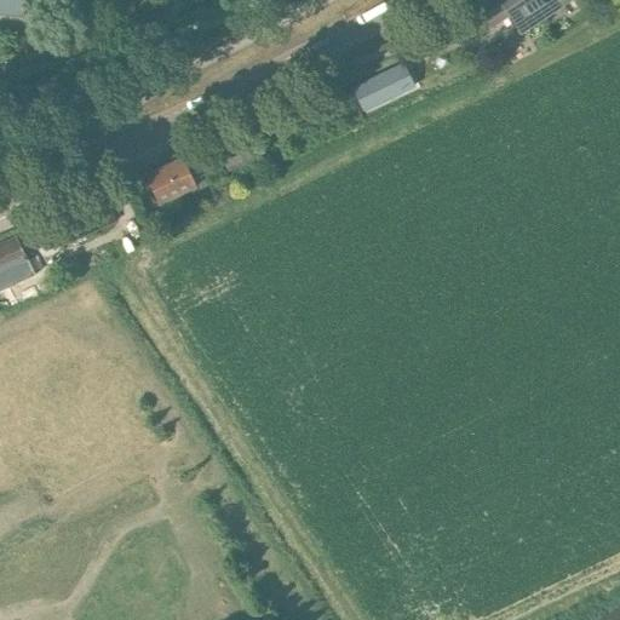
[(0,0),(0,13),(15,15),(18,16),(23,16),(24,0),(0,0)]
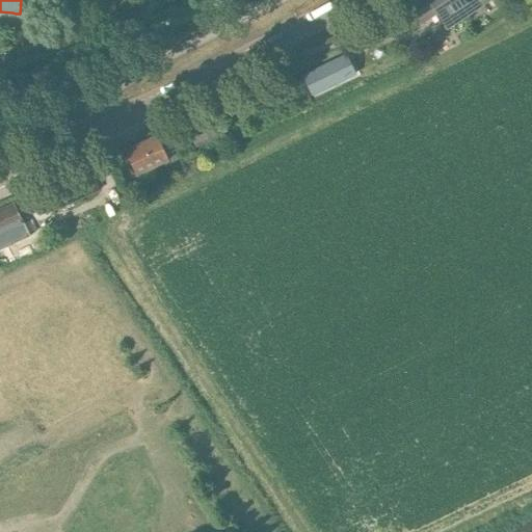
[(411,0),(409,1),(422,21),(437,10),(448,26),(482,4),(483,3),(487,0),(411,0)]
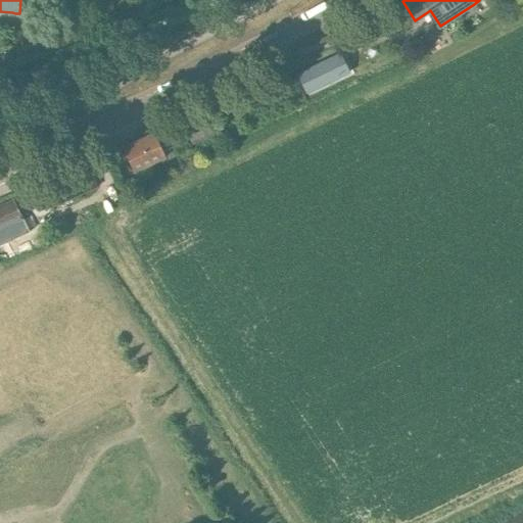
[(339,53),(296,75),(305,94),(349,73),(339,53)]
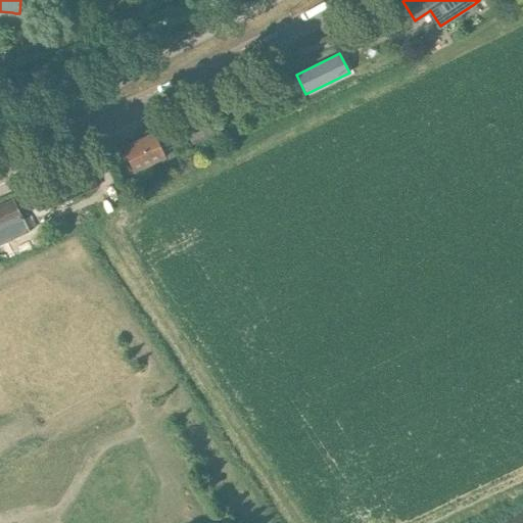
[(154,133),(123,147),(134,171),(165,156),(154,133)]
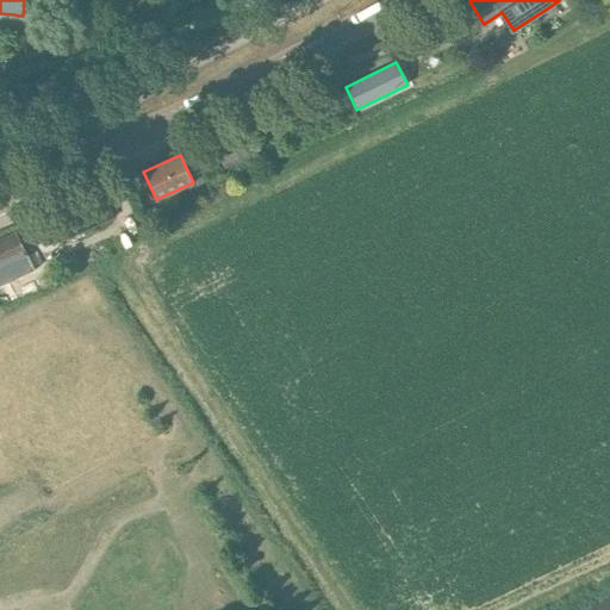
[(25,254),(20,244),(16,231),(0,238),(0,273),(4,272),(1,265),(25,254)]
